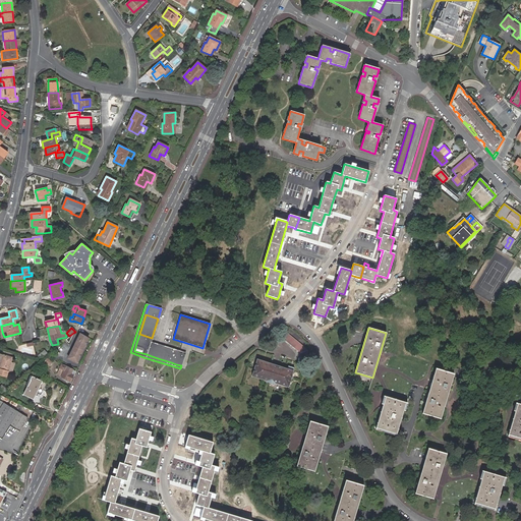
[(297,360),(305,362),(308,351),(305,348),(286,332),(287,332),(286,331),(280,337),(299,353),(297,360)]
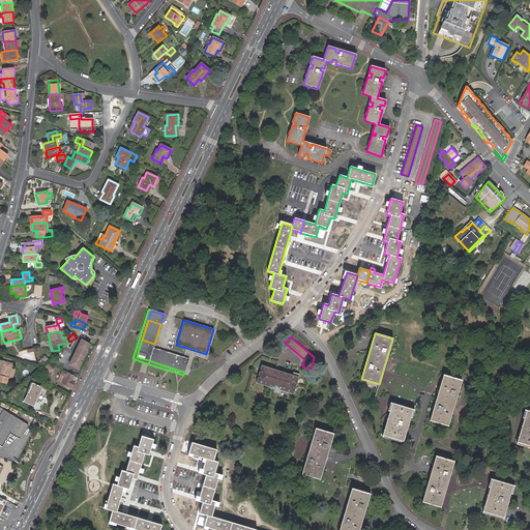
[(78,369),(81,362),(78,361),(79,360),(81,361),(87,350),(84,349),(85,347),(87,349),(89,344),(86,342),(82,340),(69,364),(78,369)]
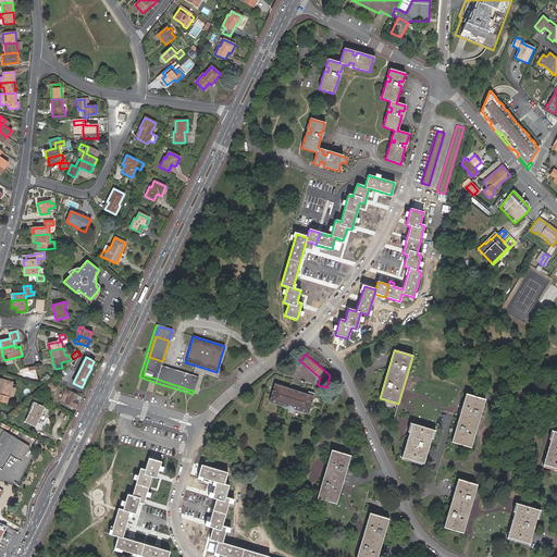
[(149,357),(146,367),(159,371),(161,366),(162,361),(149,357)]
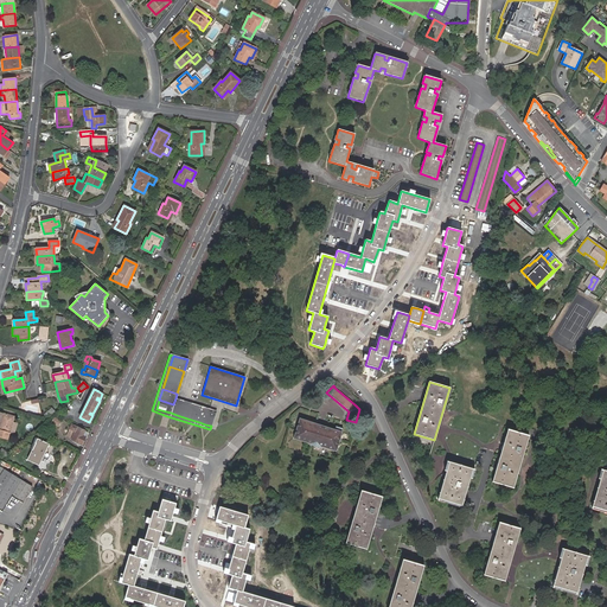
[(176,398),(173,404),(171,413),(177,415),(181,401),(176,398)]
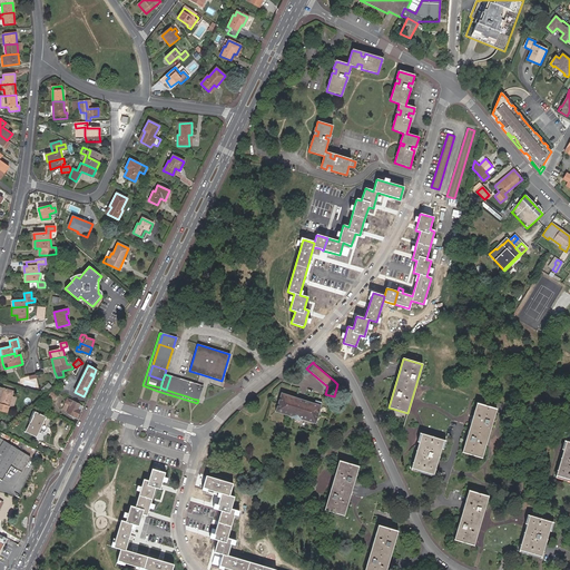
[(160,387),(163,380),(149,375),(147,384),(160,387)]
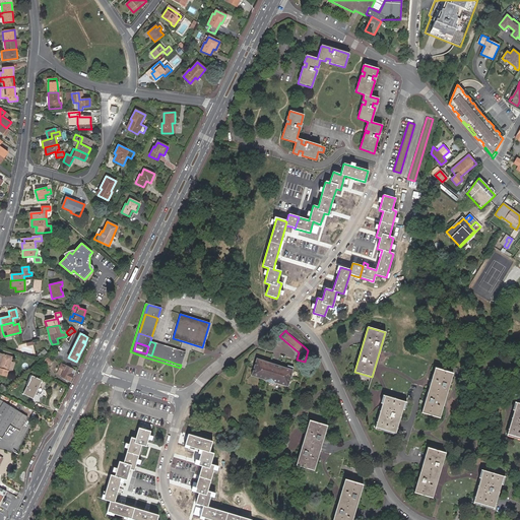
[(151,355),(160,359),(165,346),(155,343),(151,355)]
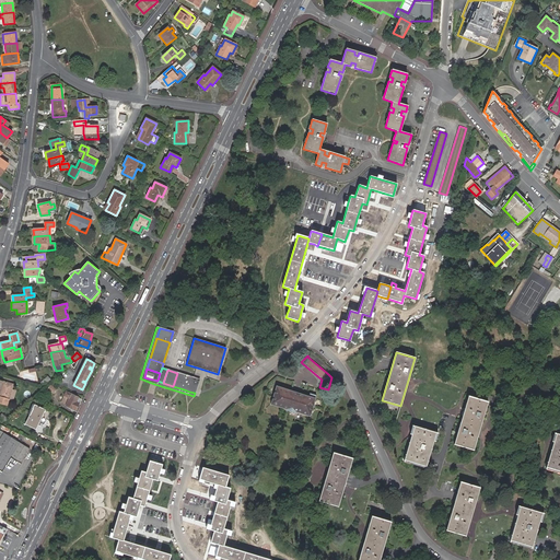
[(173,386),(184,389),(188,376),(183,374),(177,373),(173,386)]
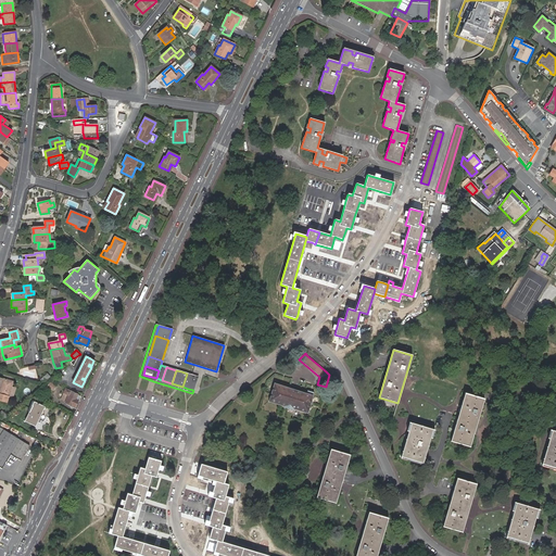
[(192,375),(187,374),(182,387),(188,389),(192,375)]
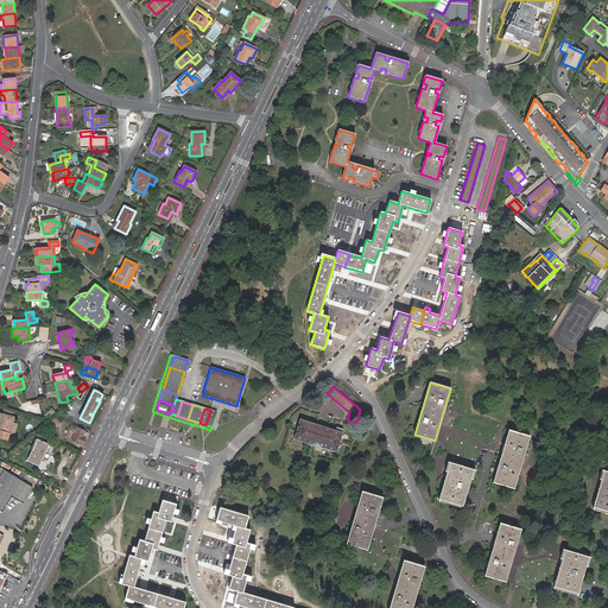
[(210,410),(206,425),(211,426),(215,412),(210,410)]
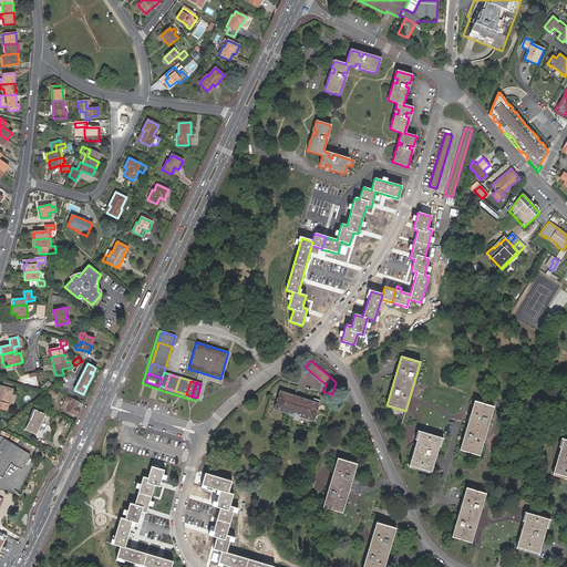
[(12,394),(13,389),(0,384),(0,392),(1,393),(0,395),(0,409),(8,411),(9,404),(12,394)]
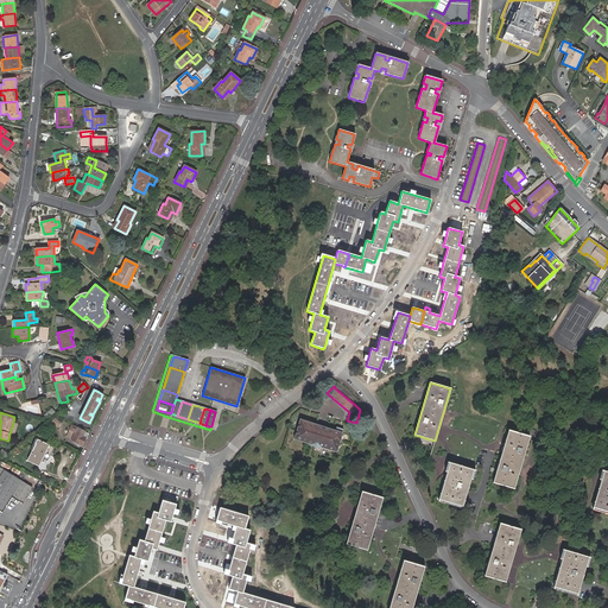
[(335,430),(299,419),(293,439),(309,444),(309,445),(321,449),(322,448),(336,453),(342,430),(336,428),(335,430)]
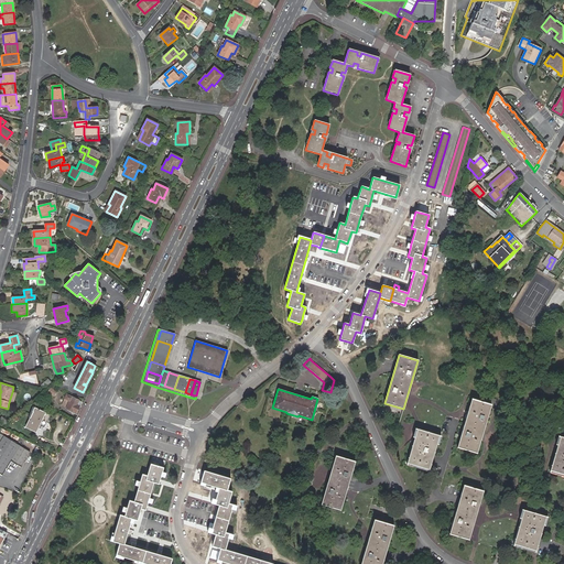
[(82,402),(67,394),(62,405),(76,412),(82,402)]
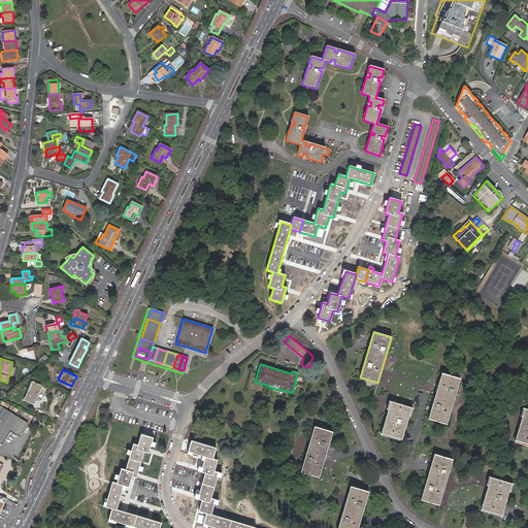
[(447,424),(460,378),(441,373),(428,419),(447,424)]
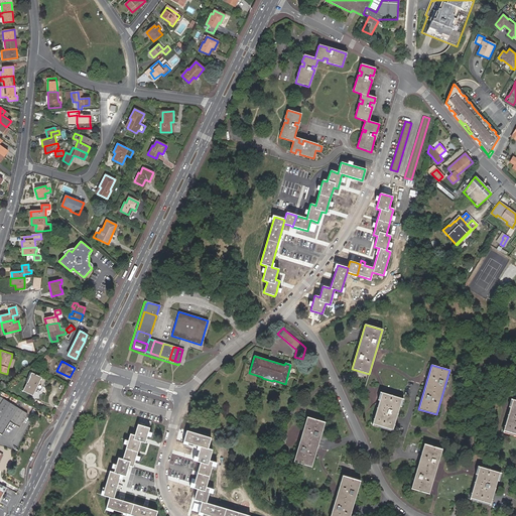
[(29,384),(27,383),(24,391),(33,395),(33,397),(34,398),(39,397),(39,394),(38,393),(38,392),(40,393),(42,393),(43,390),(46,387),(42,386),(44,380),(41,378),(32,373),(30,377),(32,377),(29,384)]
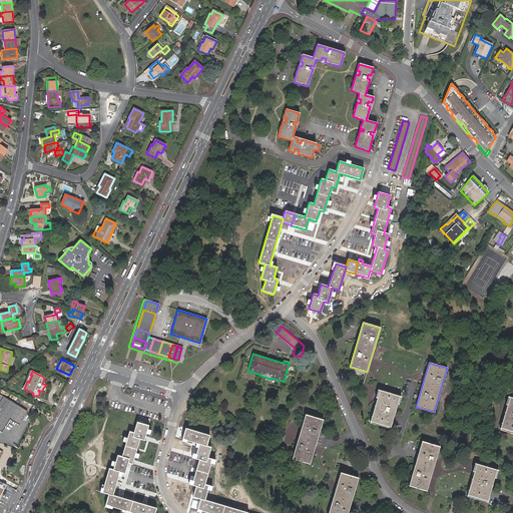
[(371,421),(390,427),(397,404),(399,396),(380,390),(377,397),(371,421)]
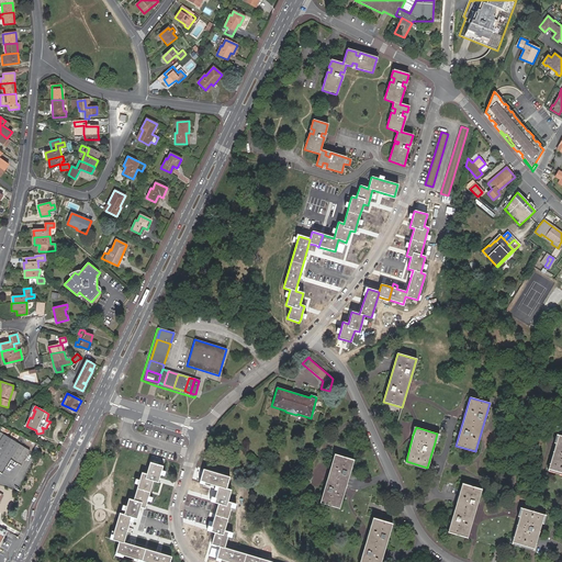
[(0,471),(2,473),(11,459),(20,444),(4,435),(0,441),(0,471)]
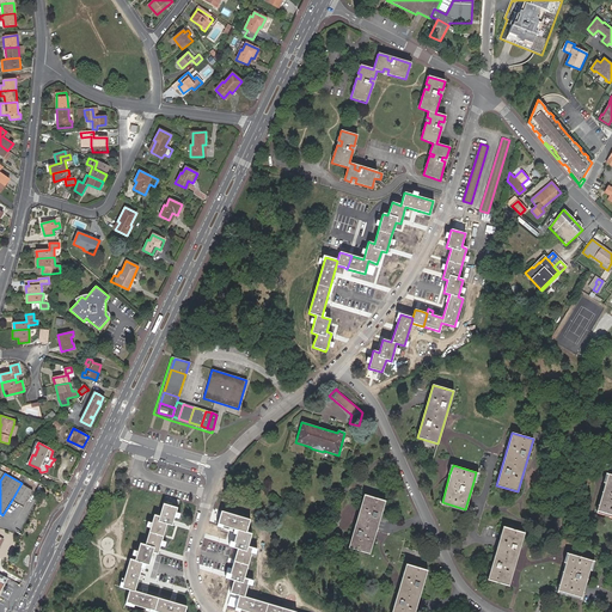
[(611,514),(611,475),(607,473),(605,483),(597,510),(611,514)]
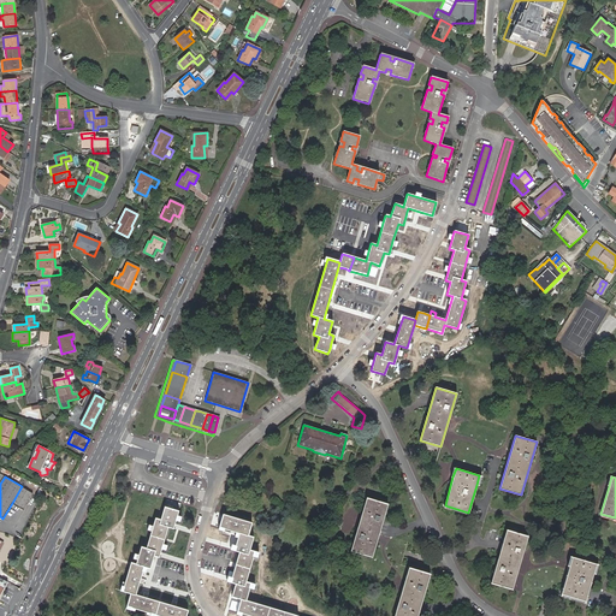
[(34,495),(22,486),(12,503),(24,510),(34,495)]
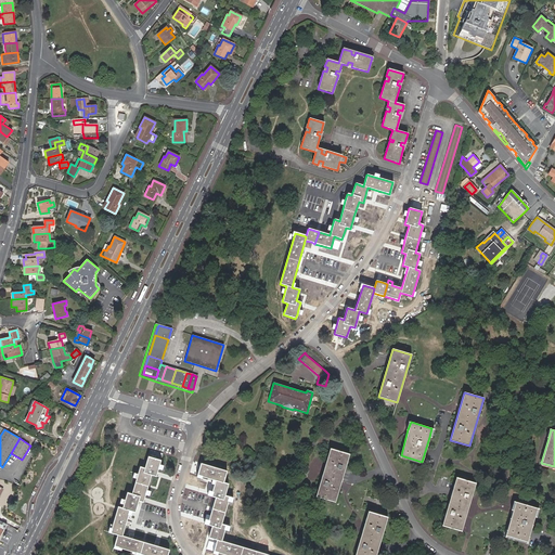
[(335,502),(349,454),(331,449),(315,497),(335,502)]
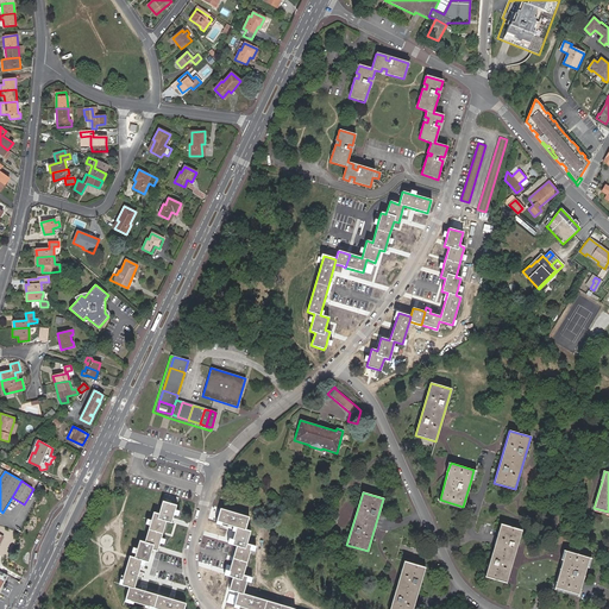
[(136,553),(135,558),(143,560),(148,562),(151,548),(157,551),(159,542),(161,538),(165,521),(171,522),(174,515),(175,510),(176,506),(164,502),(163,501),(158,514),(154,513),(151,520),(150,526),(145,542),(139,540),(137,548),(136,553)]
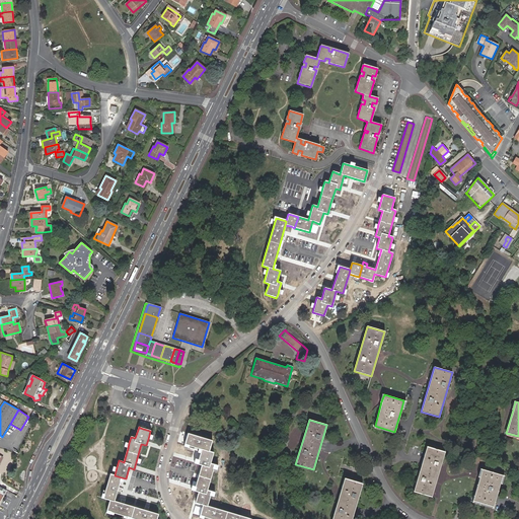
[(201,453),(212,457),(213,452),(209,451),(212,441),(188,434),(184,444),(202,449),(201,453)]
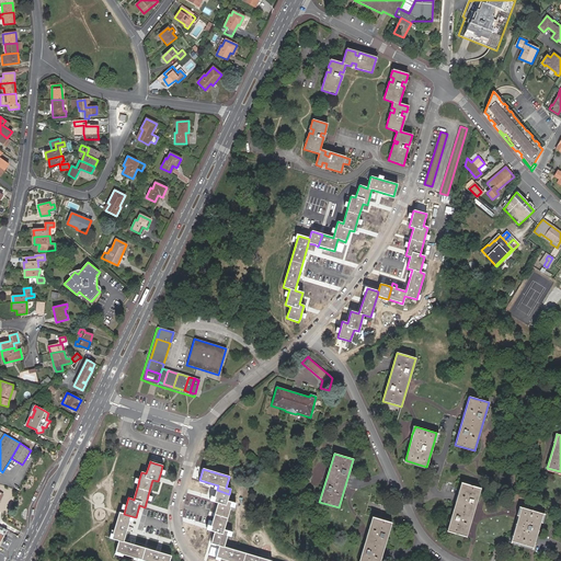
[(466,537),(481,489),(461,482),(447,531),(466,537)]
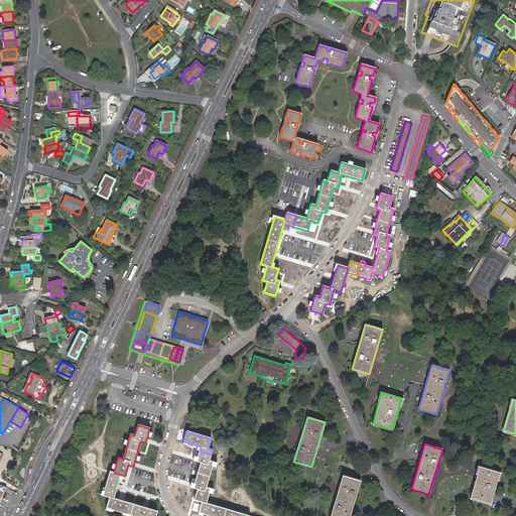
[(198,458),(210,461),(211,455),(200,450),(198,458)]
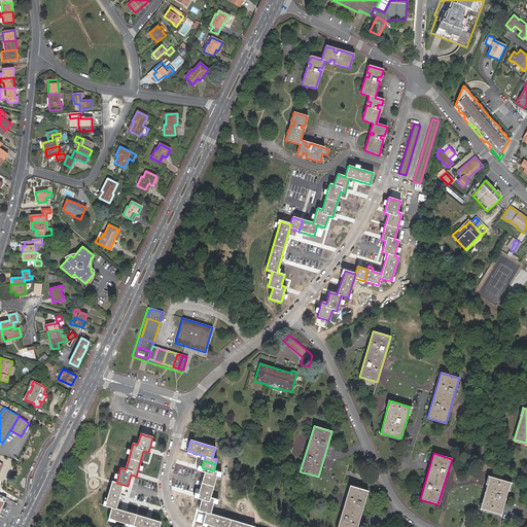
[(217,471),(214,470),(202,467),(201,470),(205,472),(199,494),(198,498),(202,499),(199,511),(206,513),(203,524),(214,526),(243,526),(245,524),(210,514),(213,503),(214,499),(210,497),(216,476),(217,471)]
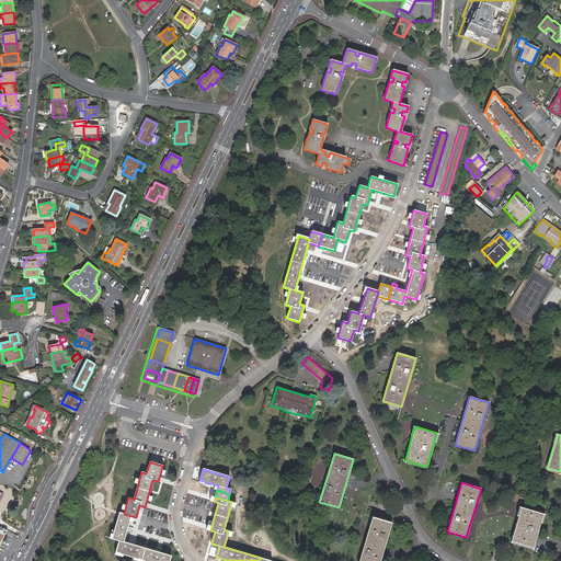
[(533,548),(540,522),(542,514),(522,507),(519,515),(512,541),(533,548)]
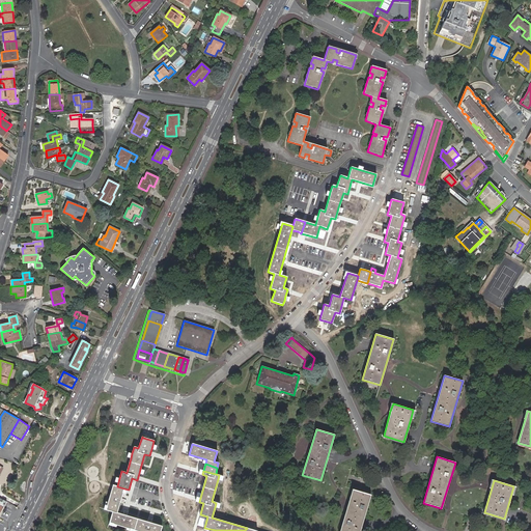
[(111,491),(110,496),(120,499),(122,494),(124,488),(117,486),(113,485),(111,491)]
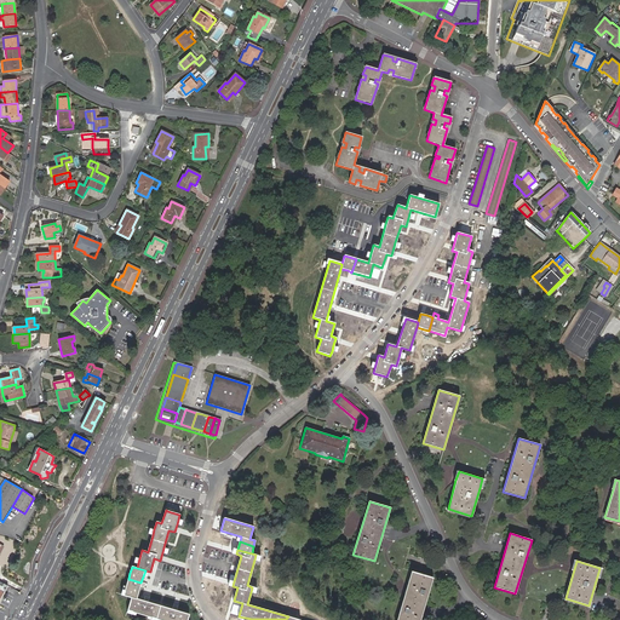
[(419,619),(432,578),(412,572),(396,619),(419,619)]
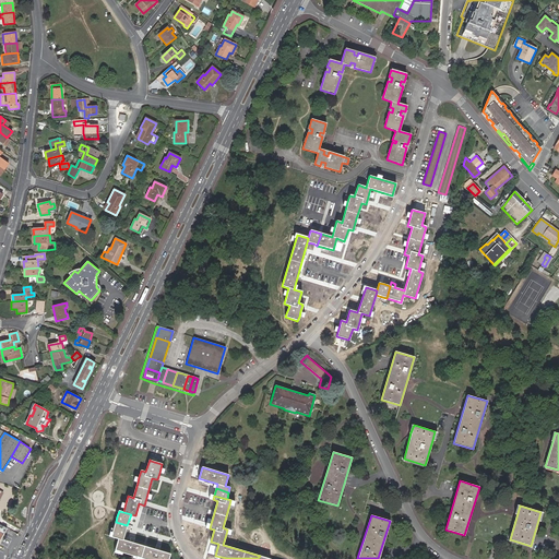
[(127,525),(116,522),(110,536),(119,538),(115,550),(144,558),(168,558),(170,554),(159,550),(161,547),(156,546),(155,549),(133,543),(134,539),(131,538),(129,542),(123,539),(126,528),(130,530),(131,526),(127,525)]
